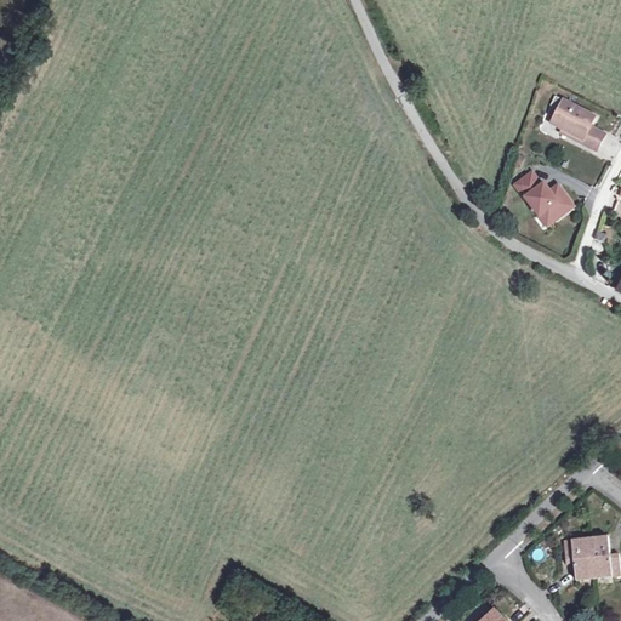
[(585,138),(582,142),(597,151),(605,134),(591,126),(596,117),(564,100),(552,121),(564,127),(585,138)]
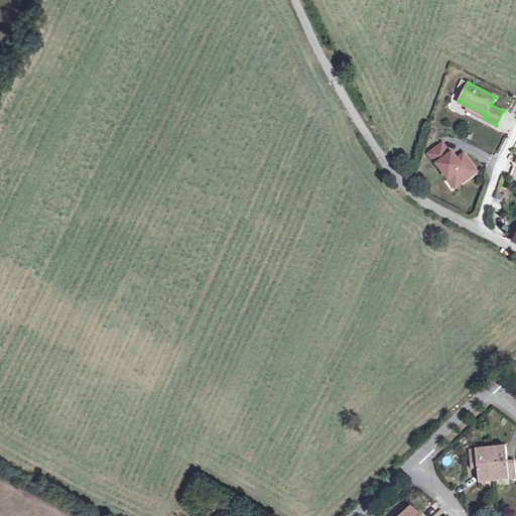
[(467,110),(484,118),(486,115),(469,106),(467,110)]
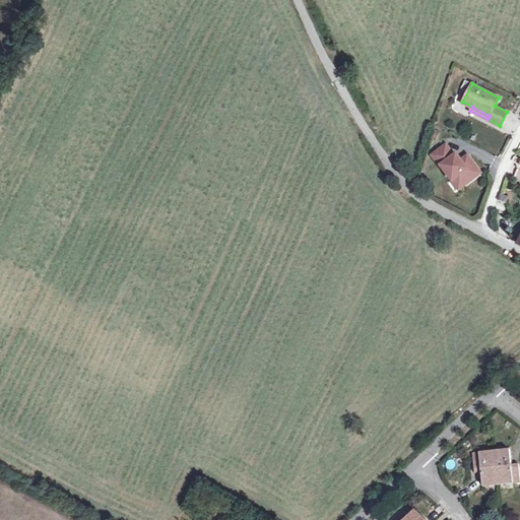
[(443,166),(453,181),(457,178),(463,186),(481,173),(471,159),(464,164),(461,160),(457,154),(455,155),(447,144),(433,155),(441,167),(443,166)]
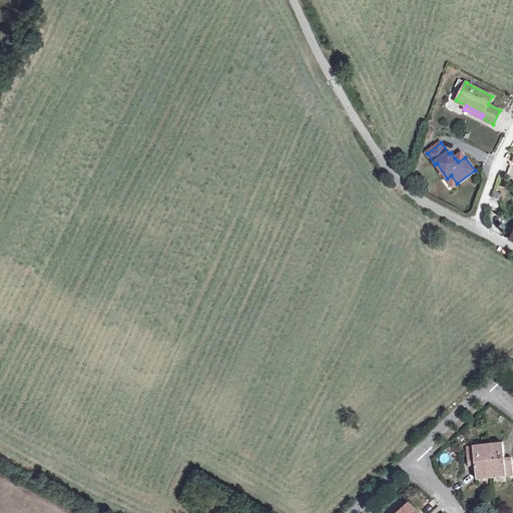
[(462,153),(455,158),(458,161),(465,157),(462,153)]
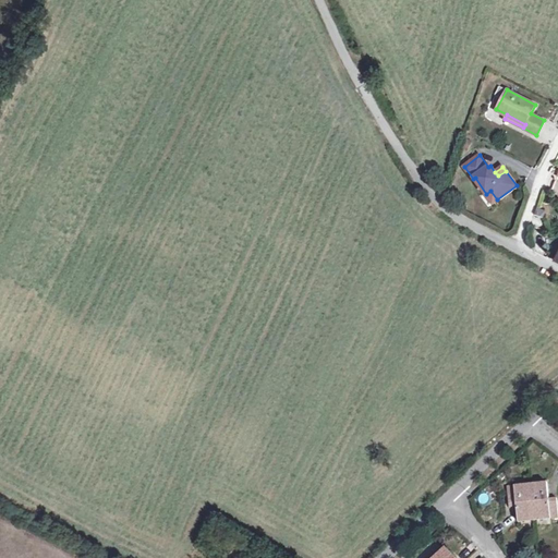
[(490,191),(486,194),(493,203),(497,199),(490,191)]
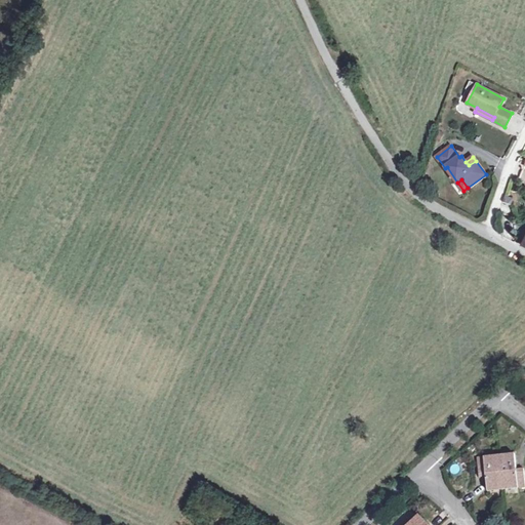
[(520,197),(508,191),(505,202),(513,206),(514,209),(520,197)]
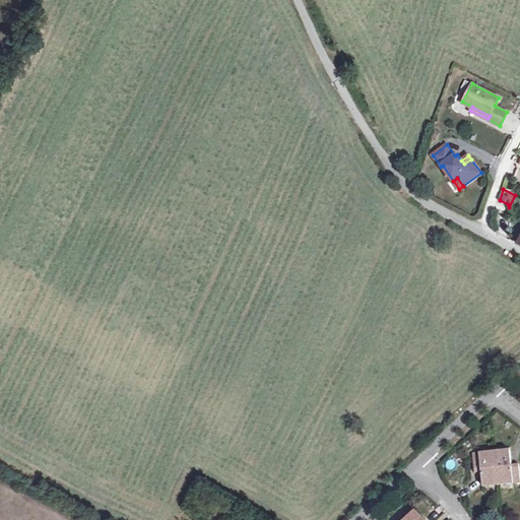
[(472,453),(474,470),(483,469),(485,484),(519,480),(518,461),(511,462),(509,449),(472,453)]
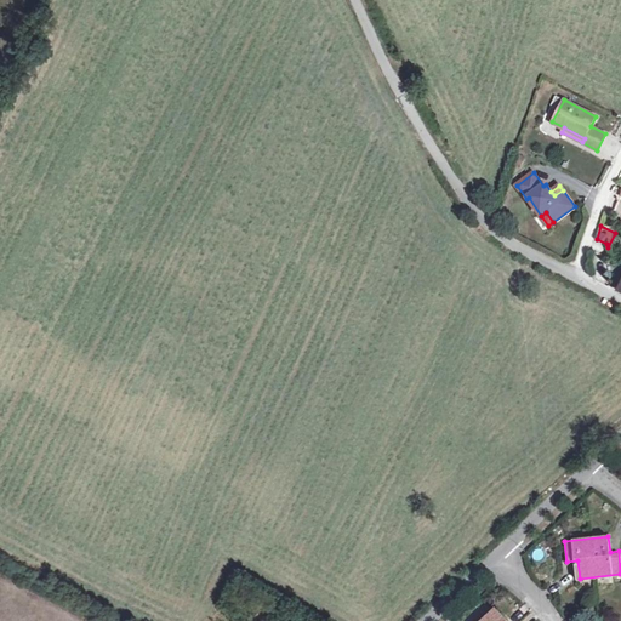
[(507,620),(497,609),(484,620),(507,620)]
